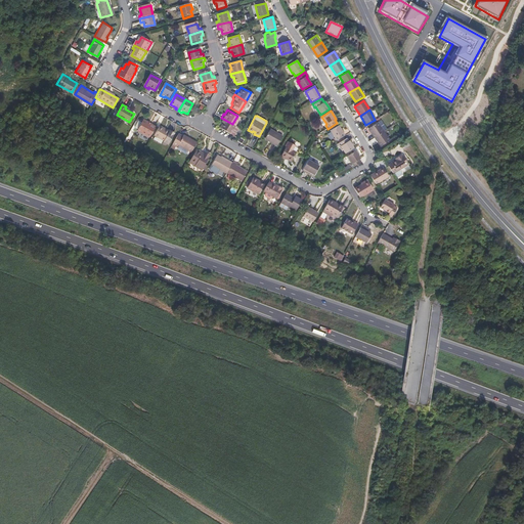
[(230,127),(232,124),(221,118),(219,120),(221,121),(218,127),(220,128),(225,131),(231,134),(234,129),(230,127)]
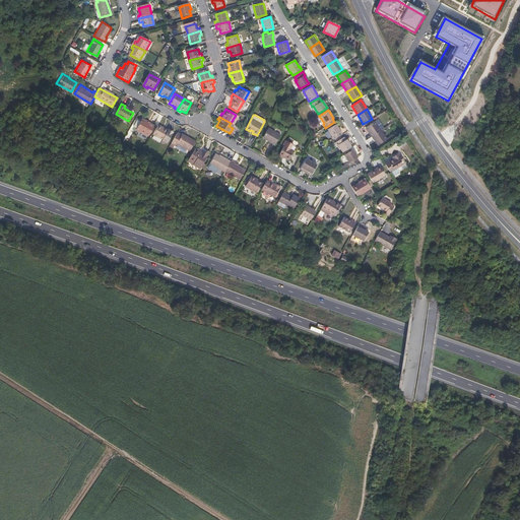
[(141,119),(135,130),(147,137),(153,126),(141,119)]
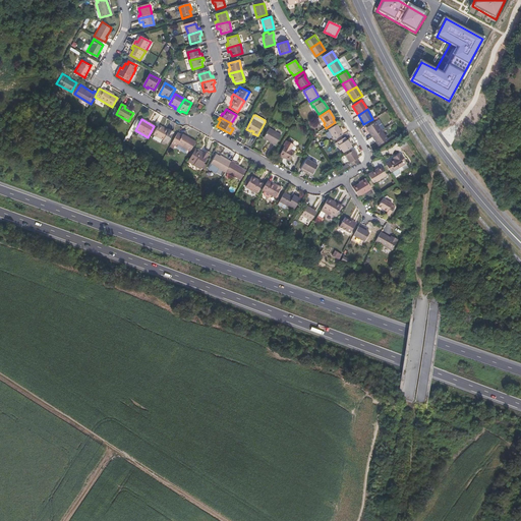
[(371,136),(381,130),(374,121),(365,127),(371,136)]
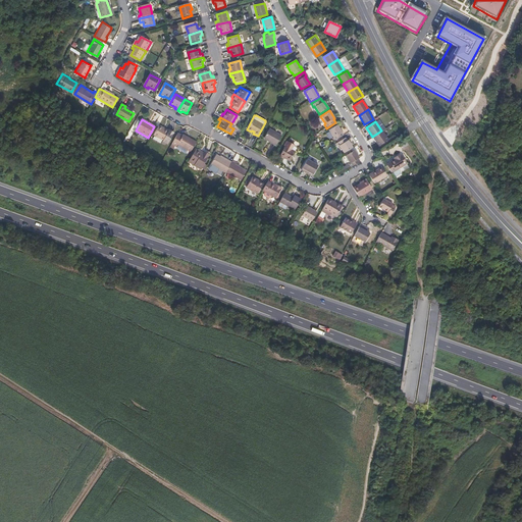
[(158,125),(153,135),(162,141),(162,142),(166,145),(173,134),(168,131),(168,132),(158,125)]
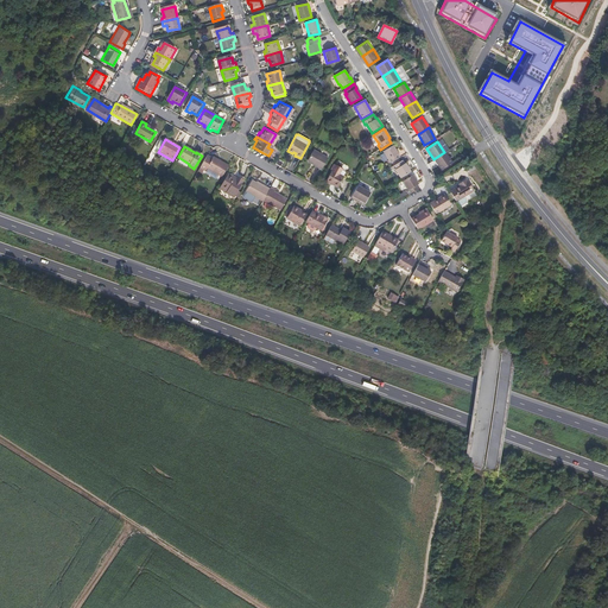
[(390,164),(400,158),(392,146),(382,152),(390,164)]
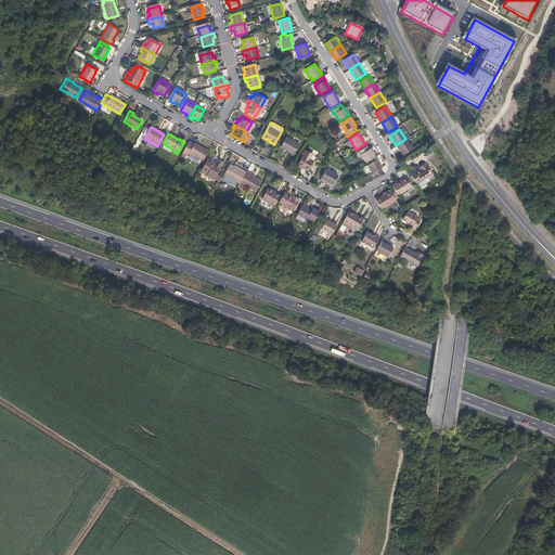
[(287,151),(286,152),(293,156),(299,145),(286,138),(281,147),(287,151)]
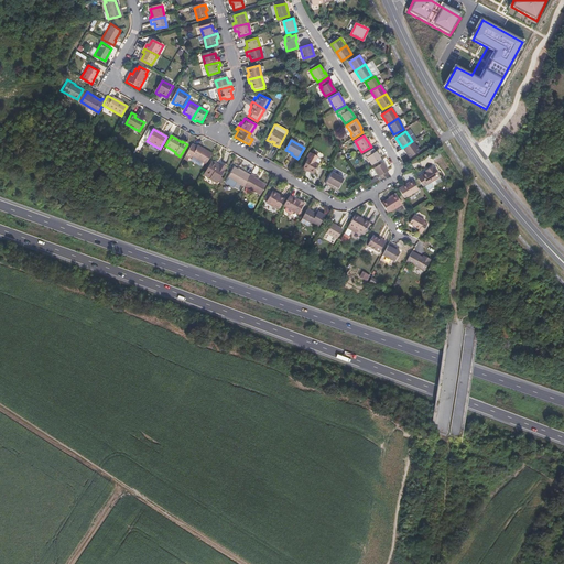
[(419,150),(412,141),(402,148),(409,156),(419,150)]
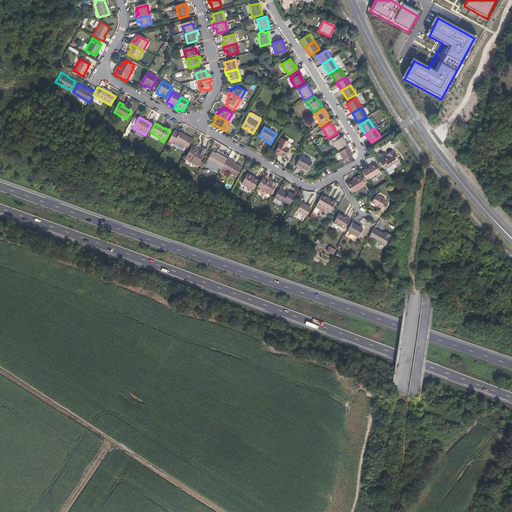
[(174,142),(187,149),(193,139),(180,131),(179,132),(175,130),(168,141),(173,144),(174,142)]
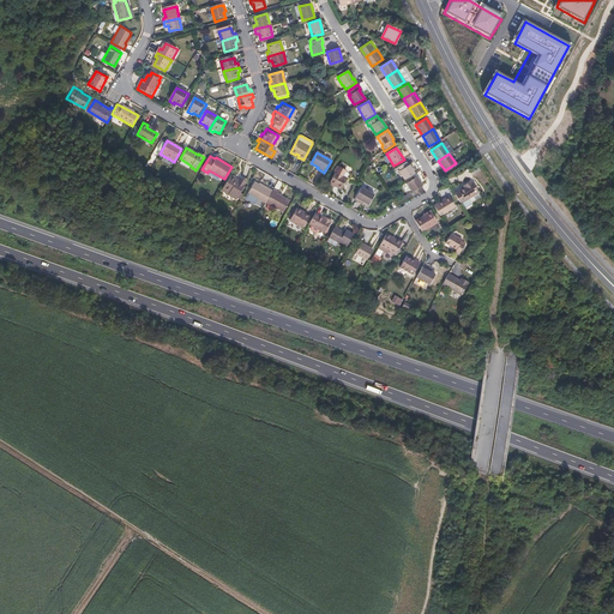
[(404,181),(415,175),(409,166),(408,167),(405,162),(395,169),(397,173),(398,172),(404,181)]
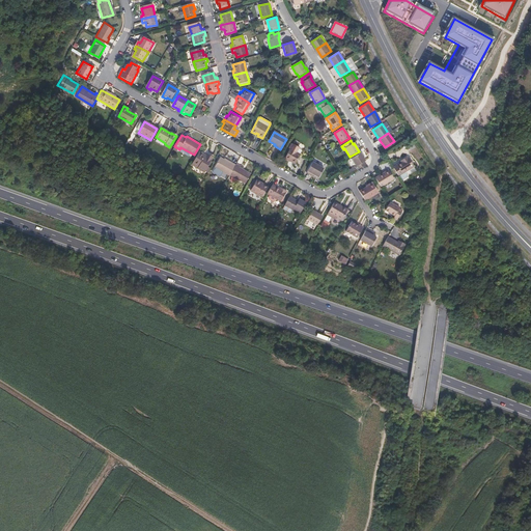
[(296,152),(299,148),(292,144),(285,159),(295,164),(300,156),(296,152)]
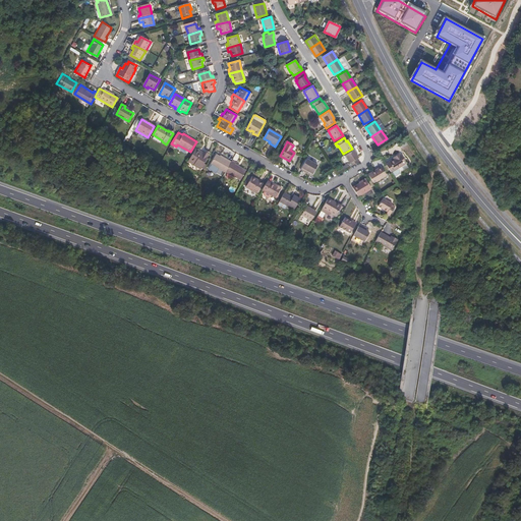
[(201,167),(204,163),(209,154),(204,151),(201,154),(199,153),(200,151),(195,149),(189,159),(195,163),(193,165),(200,169),(201,167)]
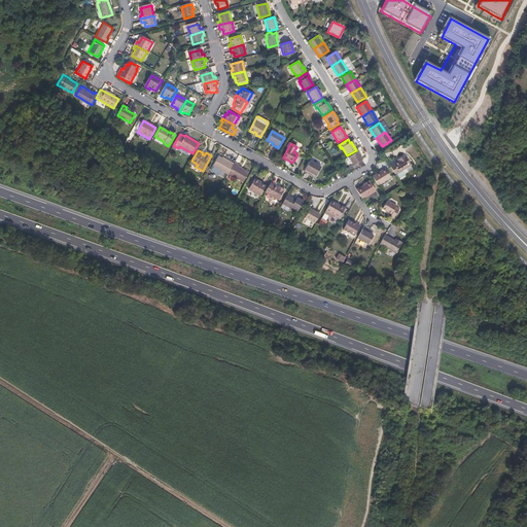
[(353,169),(362,164),(360,161),(362,160),(357,151),(348,157),(353,165),(351,166),(353,169)]
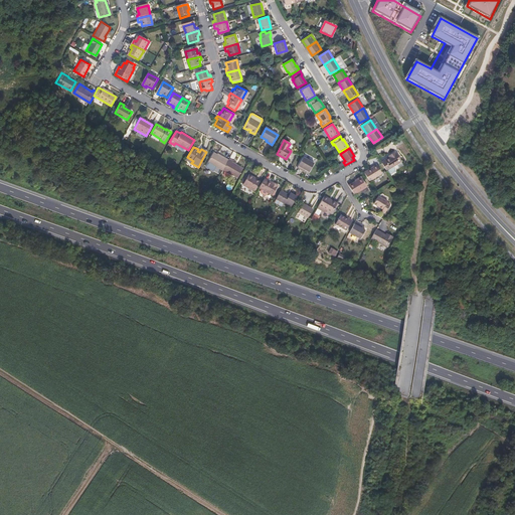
[(393,152),(389,155),(389,156),(386,158),(383,160),(380,163),(385,171),(399,162),(393,152)]
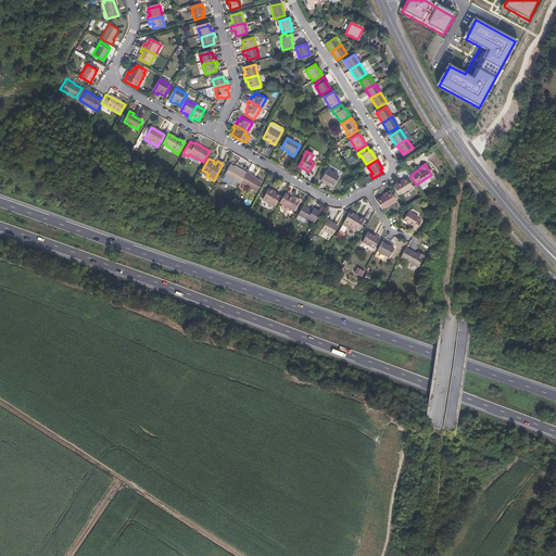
[(240,185),(241,184),(247,174),(243,172),(242,173),(235,168),(229,165),(224,175),(232,180),(240,185)]
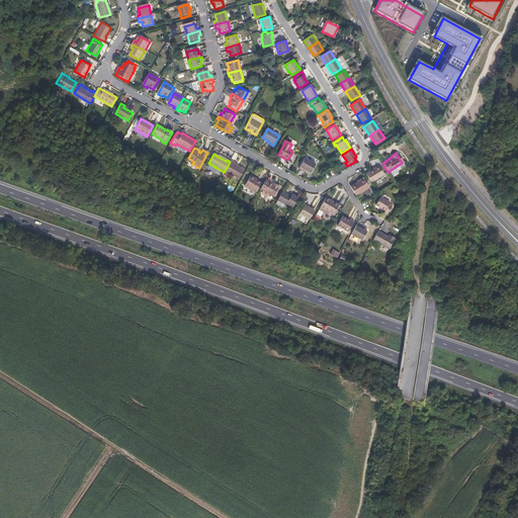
[(230,162),(225,171),(239,179),(244,170),(234,164),(235,162),(231,160),(230,162)]
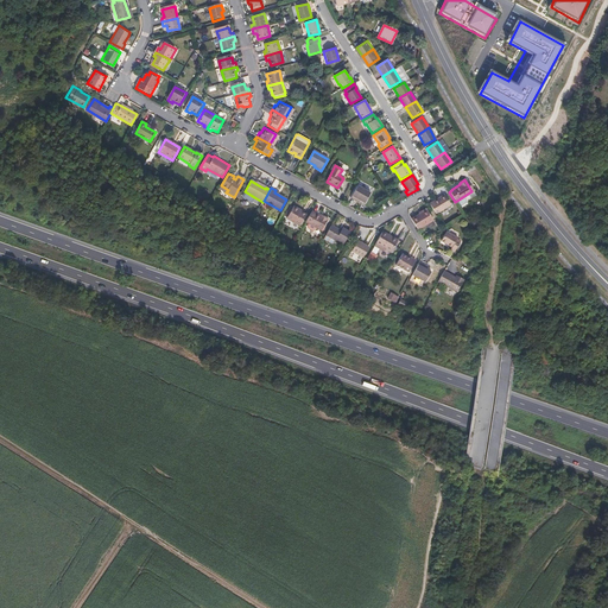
[(355,200),(360,202),(365,204),(371,195),(358,188),(350,200),(354,202),(355,200)]
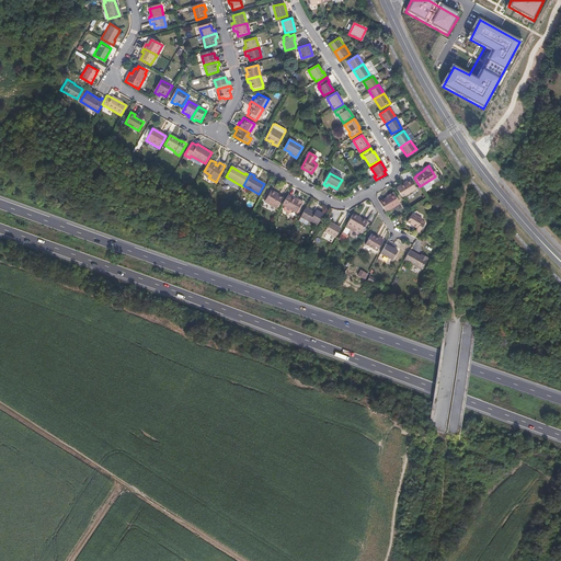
[(235,182),(226,176),(224,182),(231,186),(235,182)]
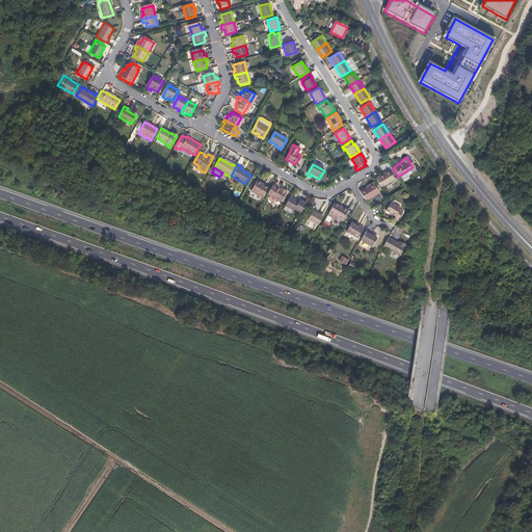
[(381,174),(377,176),(378,177),(375,179),(380,187),(393,180),(388,170),(382,175),(381,174)]
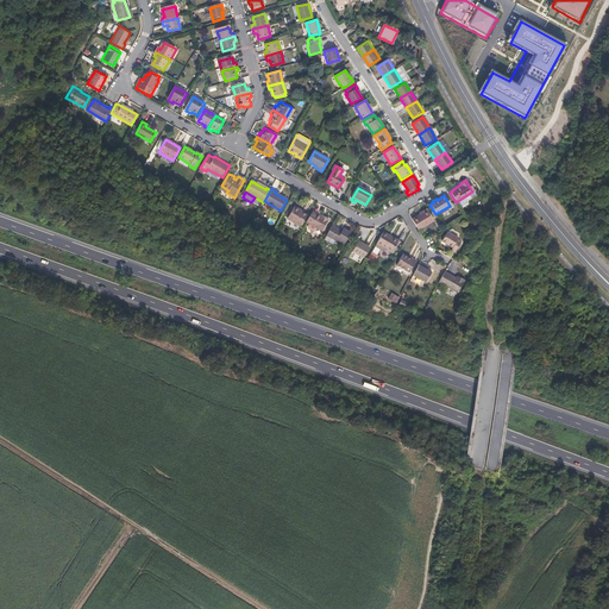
[(283,217),(288,219),(295,207),(290,205),(283,217)]
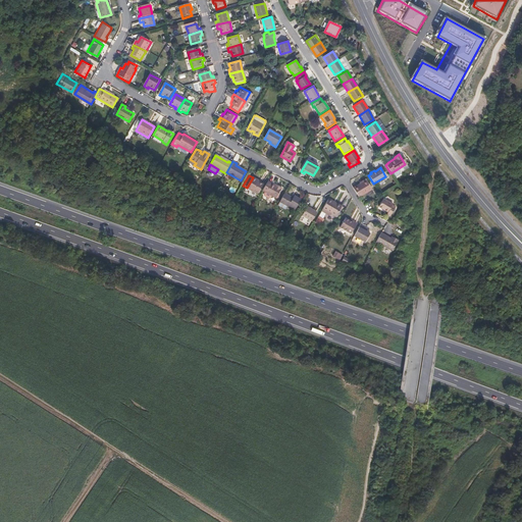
[(253,177),(247,188),(258,194),(263,185),(257,180),(257,179),(253,177)]
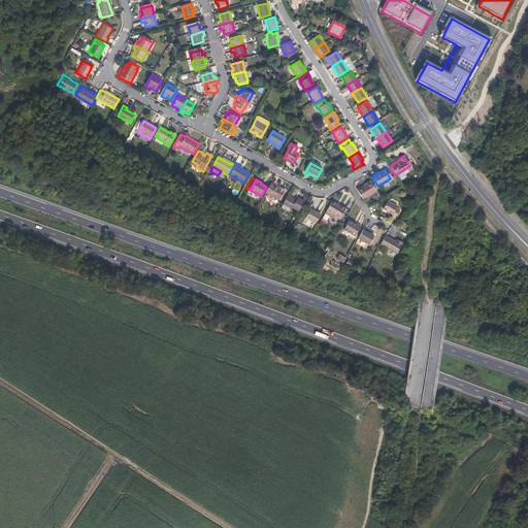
[(356,190),(362,199),(376,190),(370,180),(356,190)]
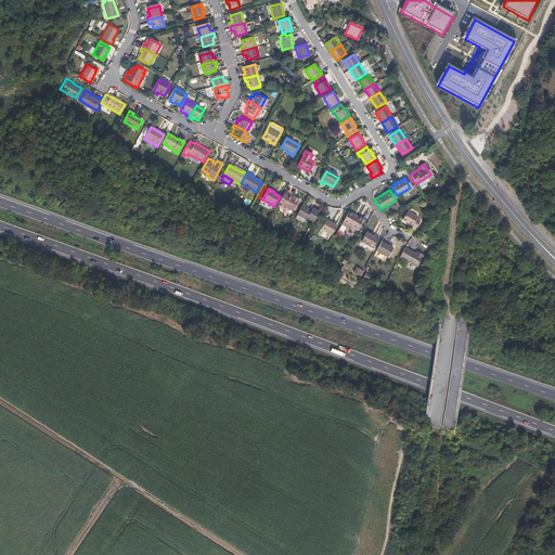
[(285,193),(280,203),(294,211),(300,199),(296,197),(295,198),(292,197),(285,193)]
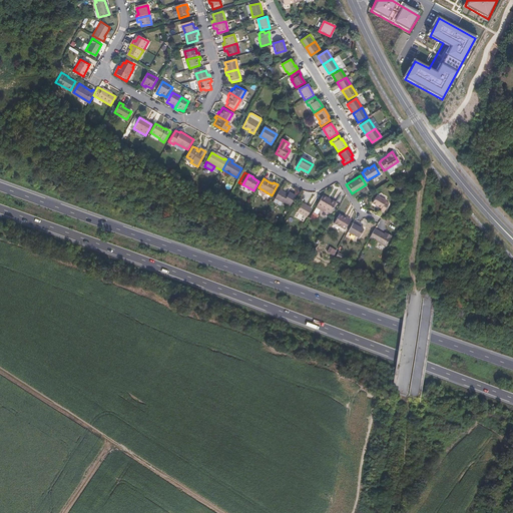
[(281,190),(276,198),(283,203),(284,203),(285,202),(291,206),(297,196),(290,192),(289,194),(281,190)]
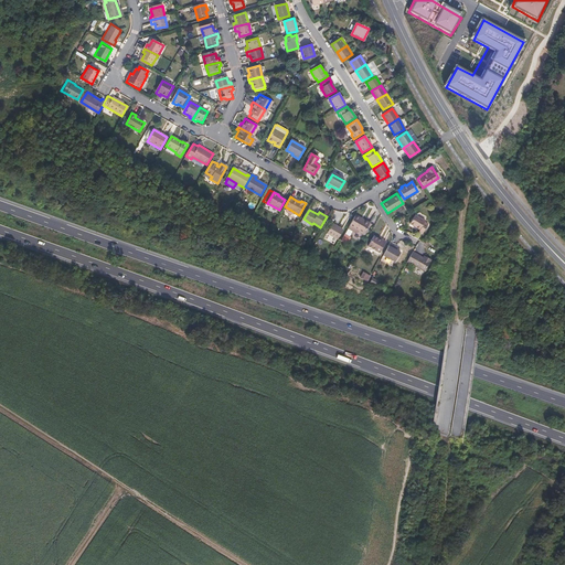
[(422,232),(425,226),(427,223),(423,222),(424,221),(414,215),(408,223),(418,230),(417,232),(420,234),(422,232)]
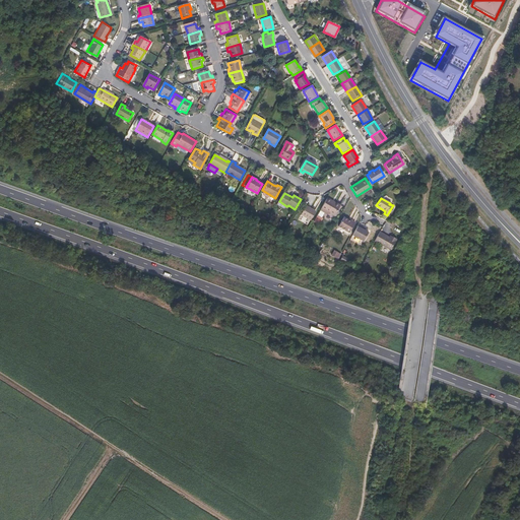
[(323,210),(326,212),(331,215),(337,205),(331,202),(331,203),(324,200),(318,210),(321,212),(323,210)]
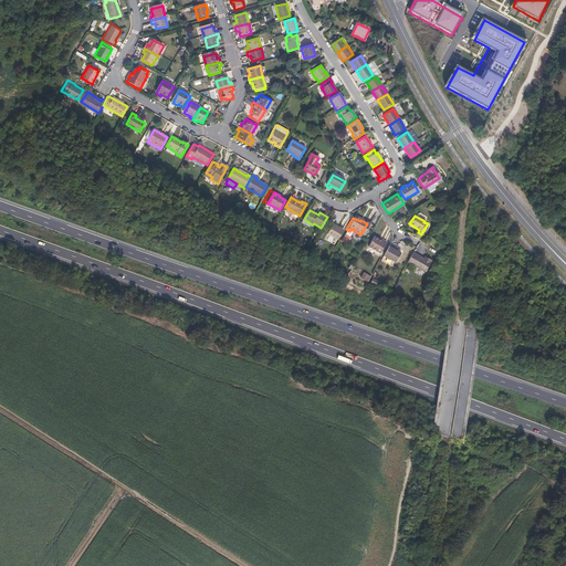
[(331,222),(325,232),(336,239),(342,229),(331,222)]
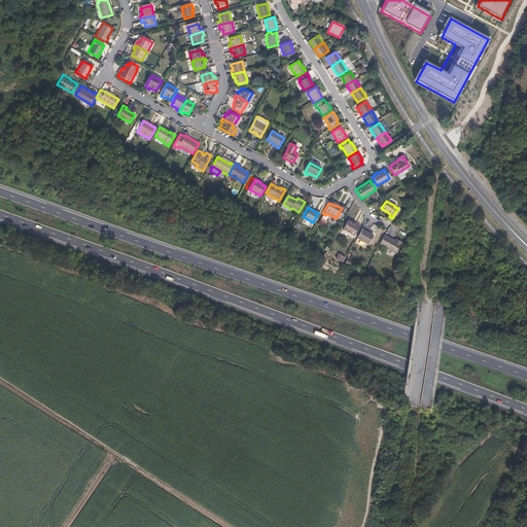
[(323,221),(319,218),(315,224),(320,227),(324,221),(323,221)]
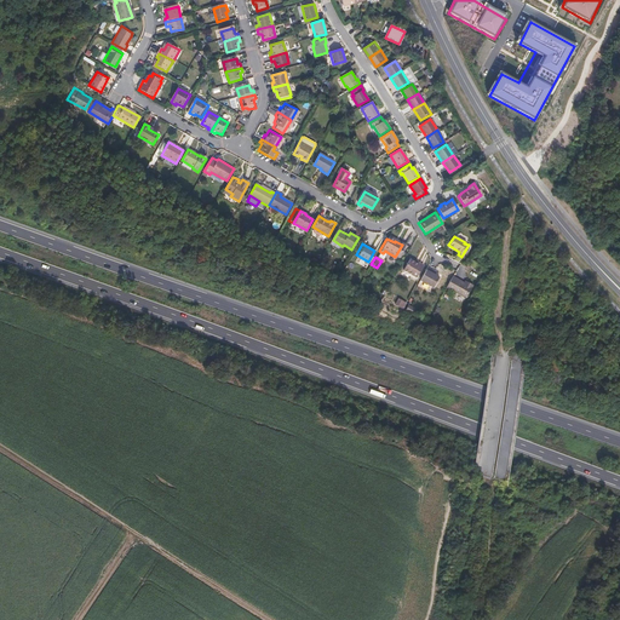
[(415,264),(412,262),(407,259),(402,269),(414,276),(422,265),(417,263),(415,264)]
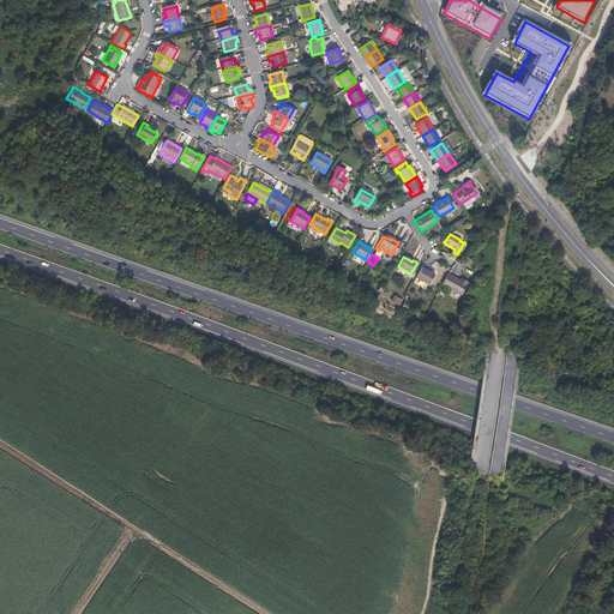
[(421,265),(414,277),(427,286),(433,275),(428,272),(425,270),(426,268),(421,265)]
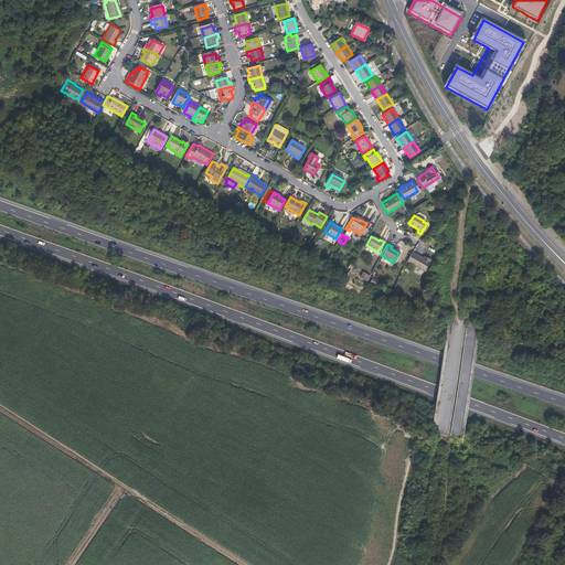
[(411,252),(405,263),(423,273),(429,260),(424,257),(424,259),(422,258),(411,252)]
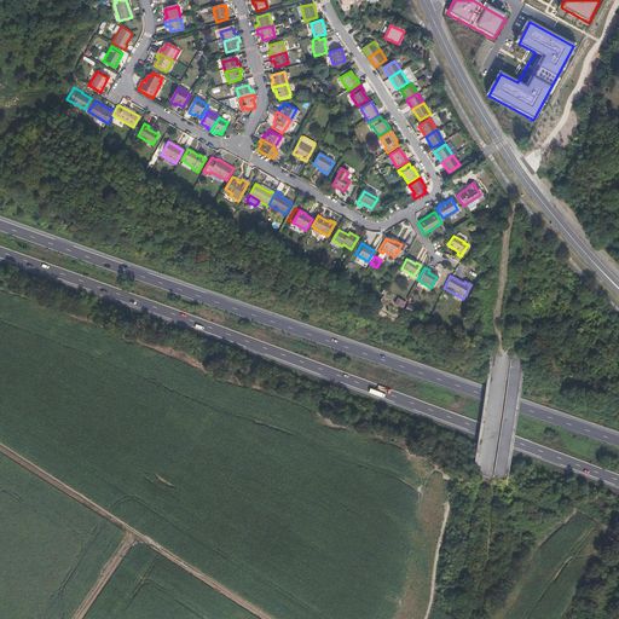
[(398,299),(394,305),(403,310),(406,304),(398,299)]
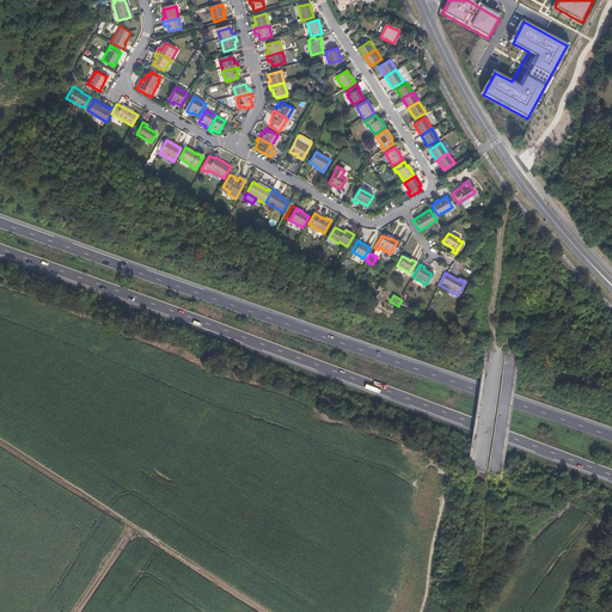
All buildings are outlined.
